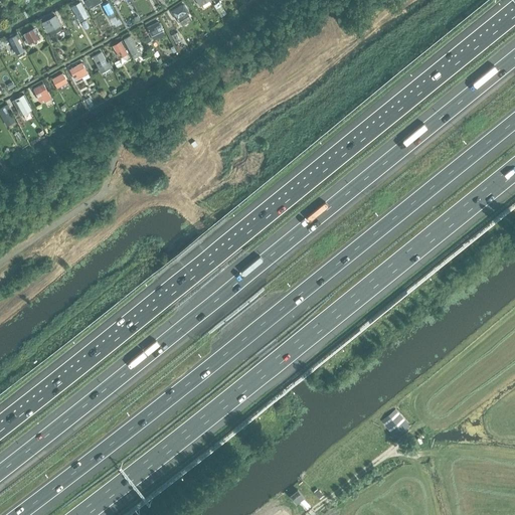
[(80,3),(72,7),(79,21),(89,16),(80,3)]
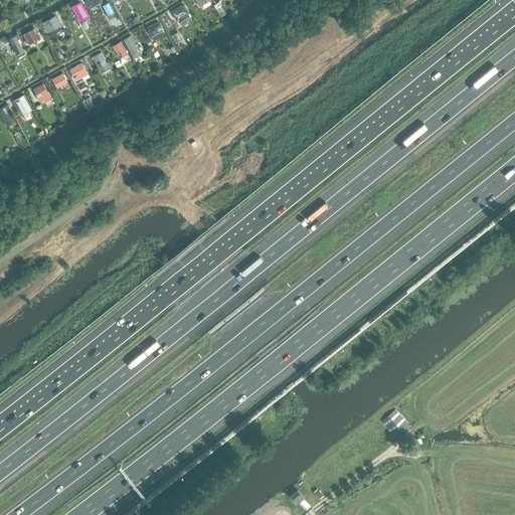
[(183,3),(172,11),(177,19),(178,18),(188,12),(189,11),(183,3)]
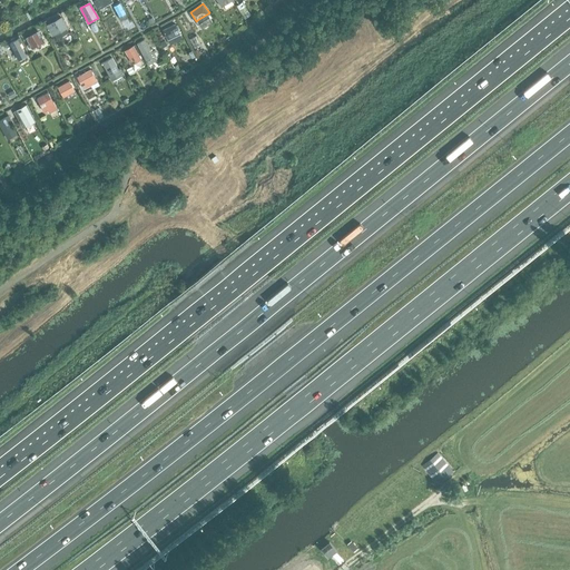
[(61,18),(47,25),(48,27),(49,28),(48,29),(49,30),(49,29),(52,35),(55,35),(66,28),(67,28),(68,27),(67,25),(66,26),(61,18)]
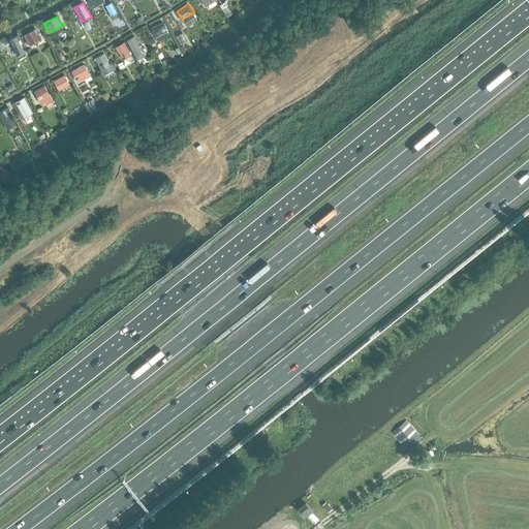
[(163,22),(152,28),(156,36),(163,33),(165,37),(169,35),(167,31),(163,22)]
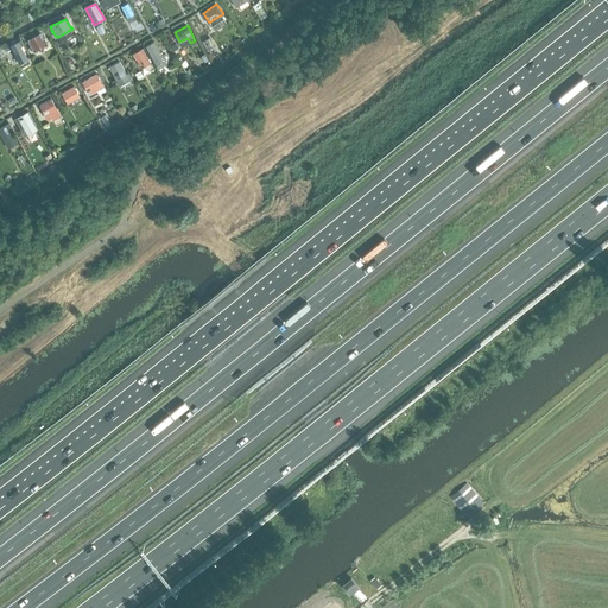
[(38,33),(27,39),(33,51),(45,44),(38,33)]
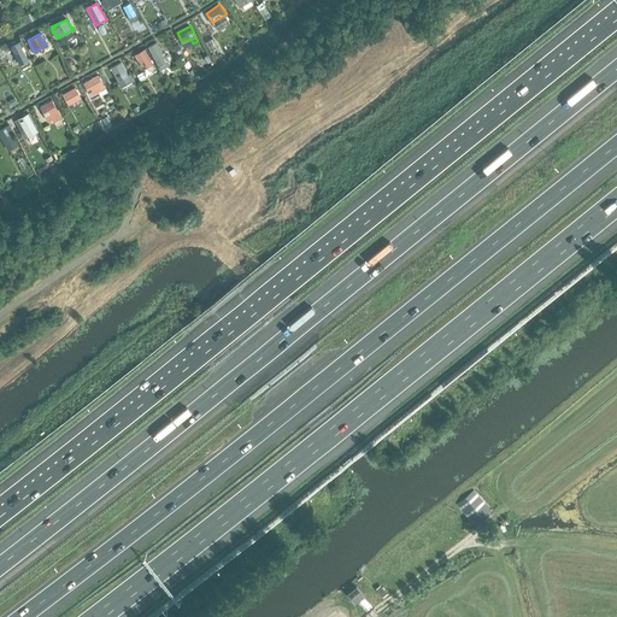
[(18,42),(11,46),(19,64),(28,60),(21,47),(23,46),(21,41),(18,42)]
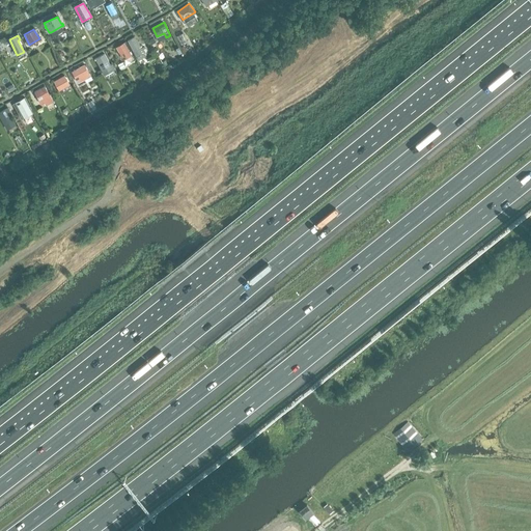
[(135,36),(128,40),(139,59),(145,56),(135,36)]
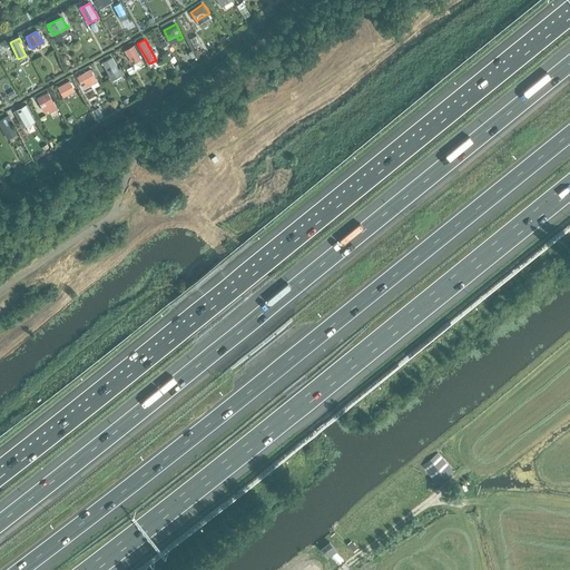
[(134,46),(126,50),(134,64),(141,59),(134,46)]
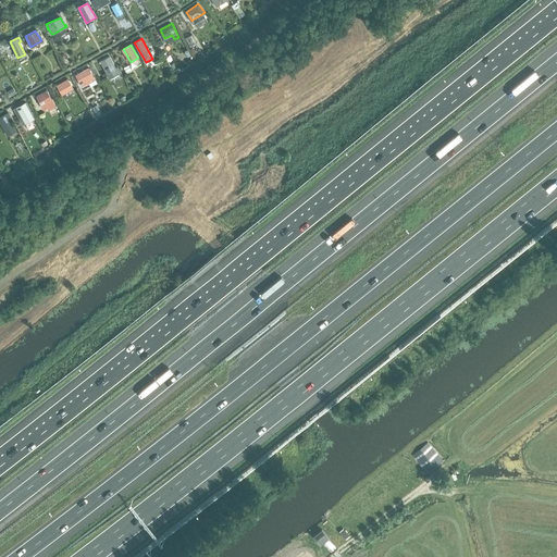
[(100,62),(99,62),(100,63),(101,63),(109,79),(121,73),(118,66),(116,67),(110,57),(100,62)]
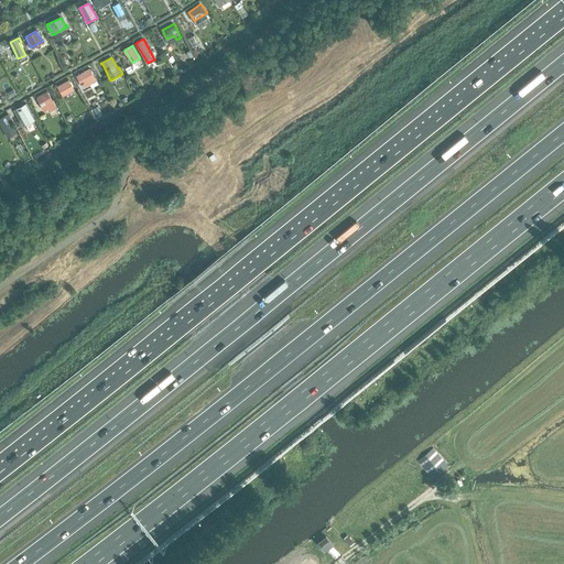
[(89,68),(77,76),(82,84),(88,80),(90,84),(93,87),(98,84),(89,68)]
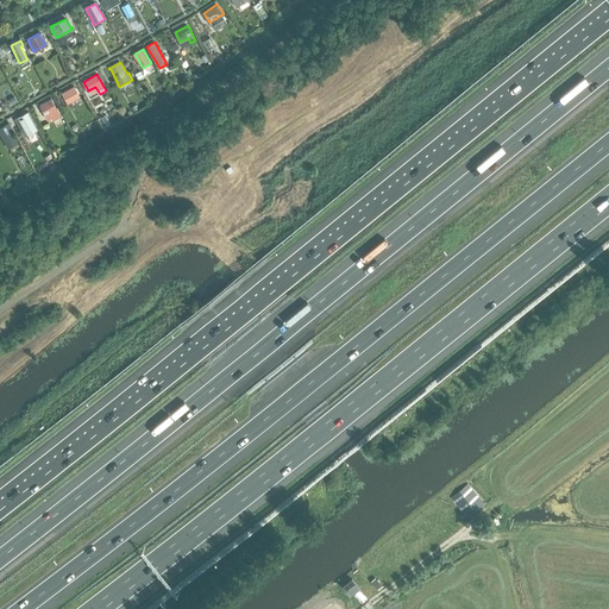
[(74,86),(62,93),(68,104),(79,98),(80,96),(74,86)]
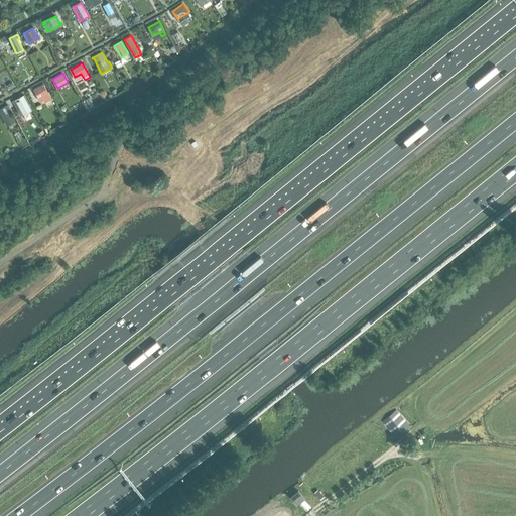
[(43,84),(33,89),(38,98),(48,92),(44,85),(45,84),(44,84),(43,84)]
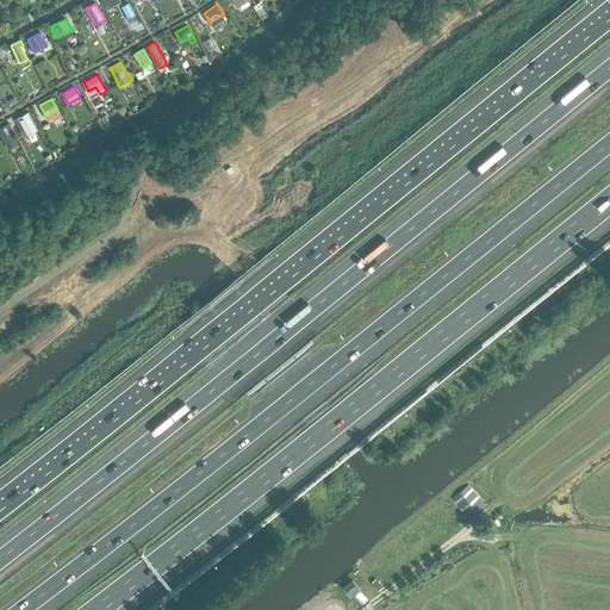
[(29,112),(18,118),(27,135),(38,129),(29,112)]
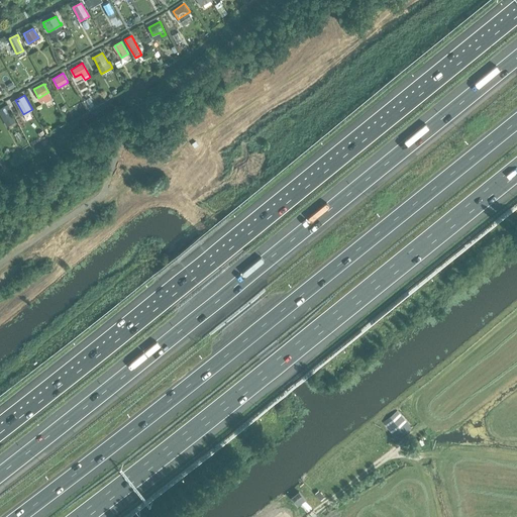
[(8,104),(0,108),(0,112),(5,122),(13,117),(10,111),(11,110),(8,104)]
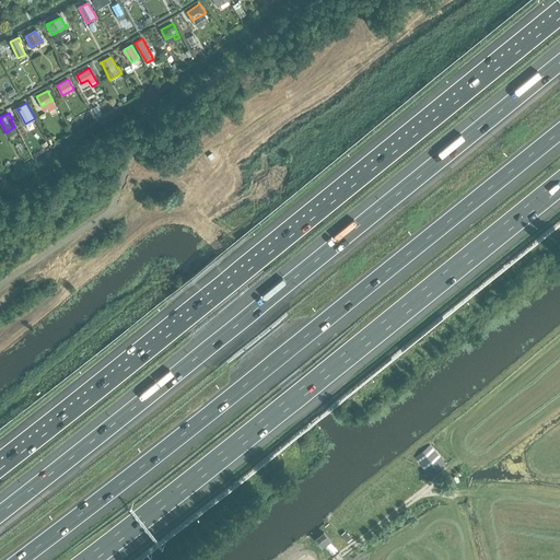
[(429,446),(416,456),(432,475),(444,464),(429,446)]
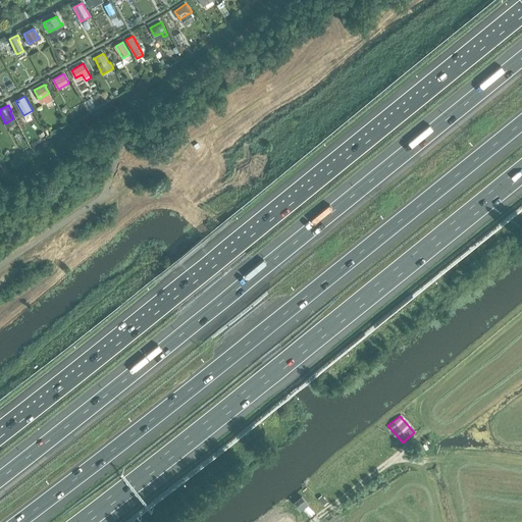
[(301,496),(294,502),(294,503),(301,510),(308,504),(301,496)]
